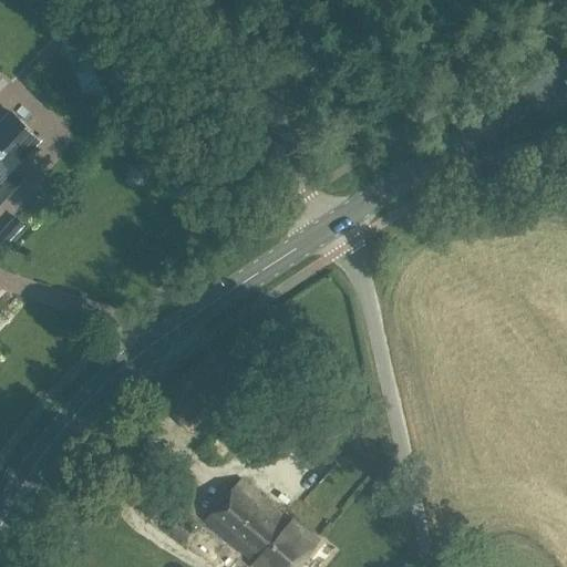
[(112,59),(89,54),(74,72),(81,93),(103,98),(119,80),(112,59)]
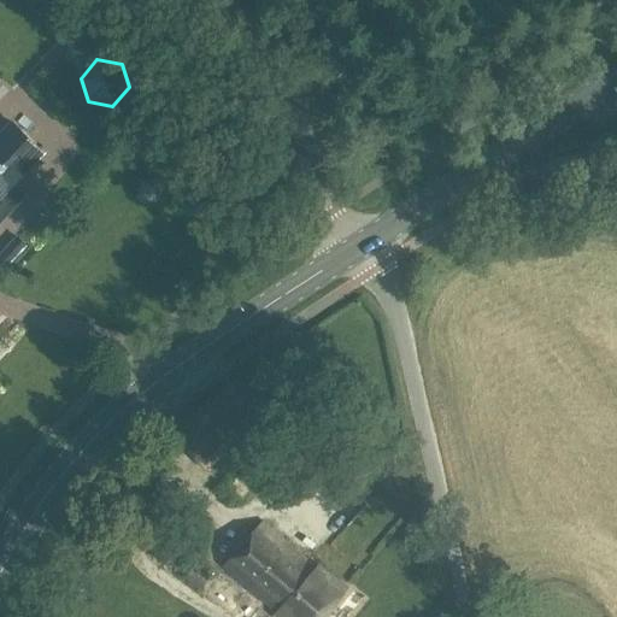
[(12,123),(0,136),(0,199),(45,153),(12,123)]
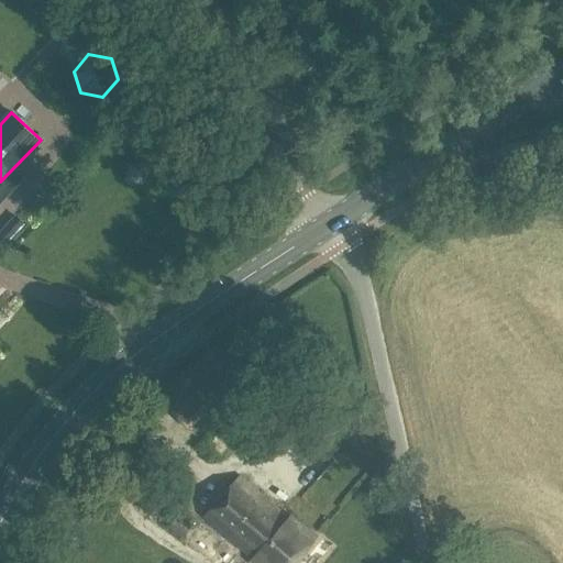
[(218,345),(162,394),(189,430),(245,383),(218,345)]
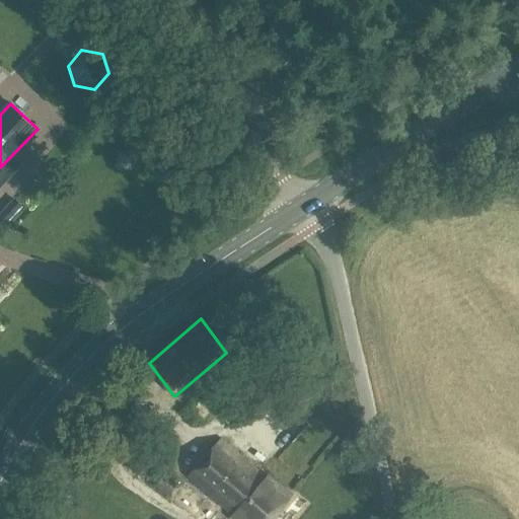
[(234,518),(272,518),(292,496),(223,439),(188,477),(233,515),(231,517),(234,518)]
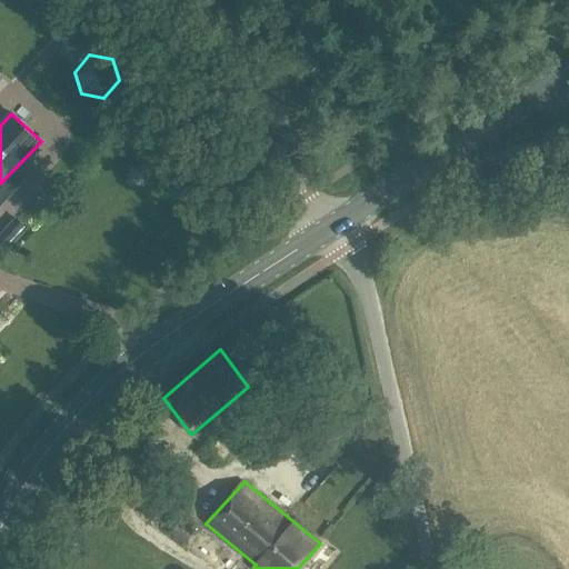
[(141,549),(152,563),(163,555),(152,541),(141,549)]
